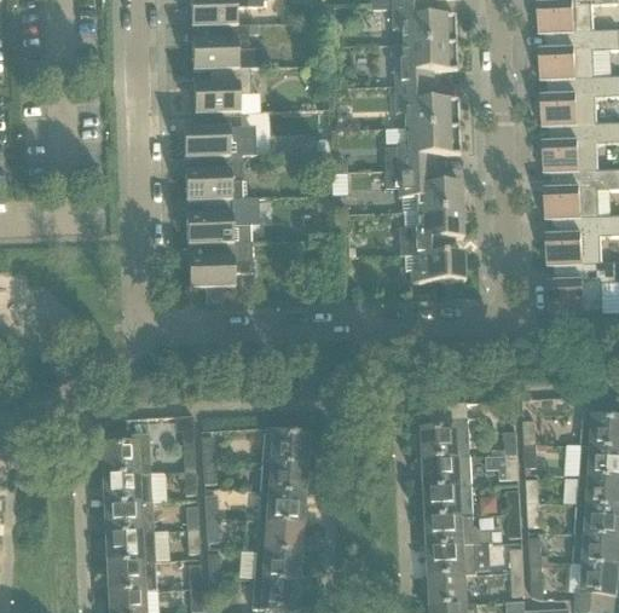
[(190,0),(191,24),(207,24),(236,23),(236,6),(247,6),(261,5),(261,0),(190,0)]
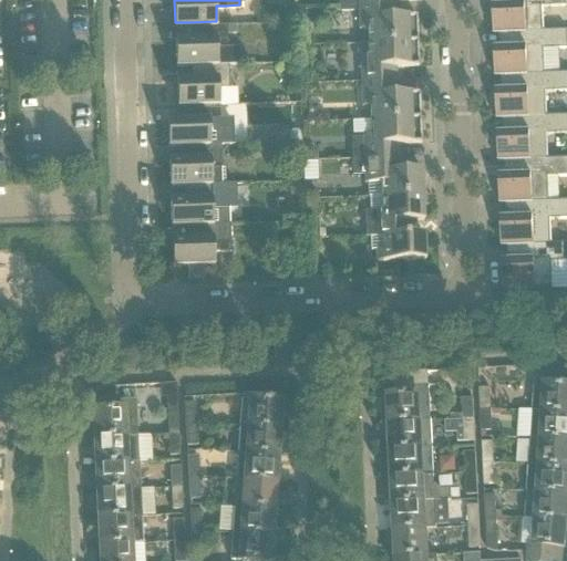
[(377,0),(359,1),(359,7),(360,24),(368,24),(369,39),(418,37),(416,12),(408,12),(395,12),(394,0),(377,0)]
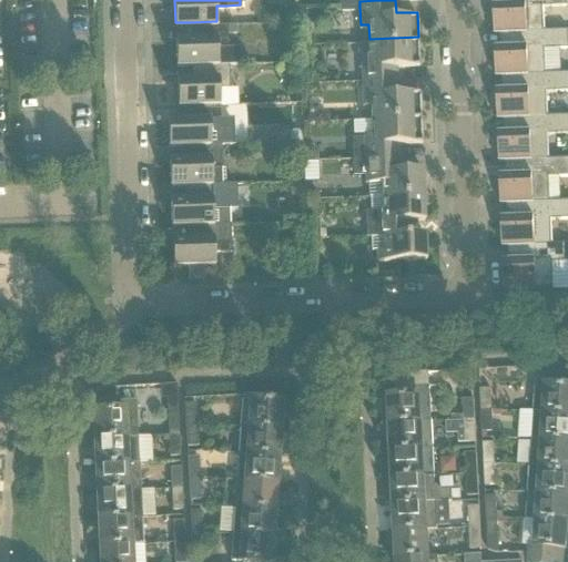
[(494,0),(494,29),(507,29),(543,28),(543,3),(567,2),(567,0),(506,0),(494,0)]
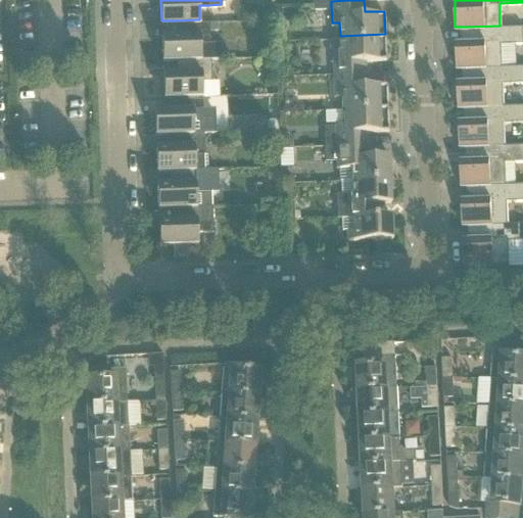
[(176,33),(161,34),(162,57),(177,57),(210,56),(221,56),(221,41),(210,41),(209,19),(199,19),(175,20),(176,33)]
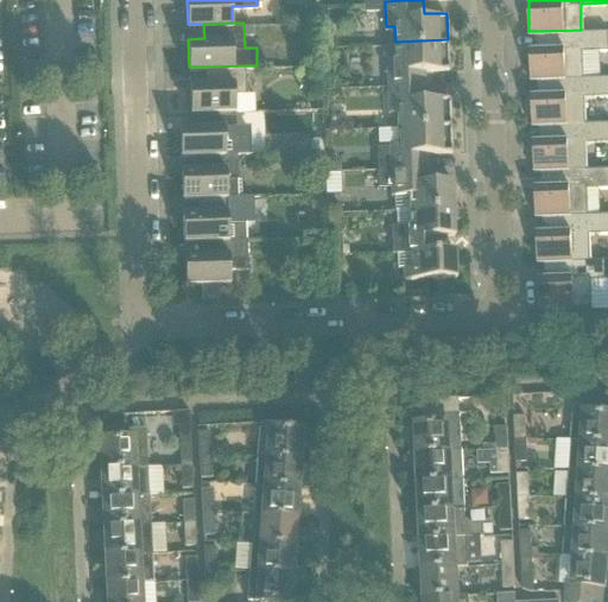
[(544,45),(530,46),(531,77),(537,76),(545,76),(583,75),(582,49),(583,49),(607,48),(607,27),(581,30),(543,31),(544,45)]
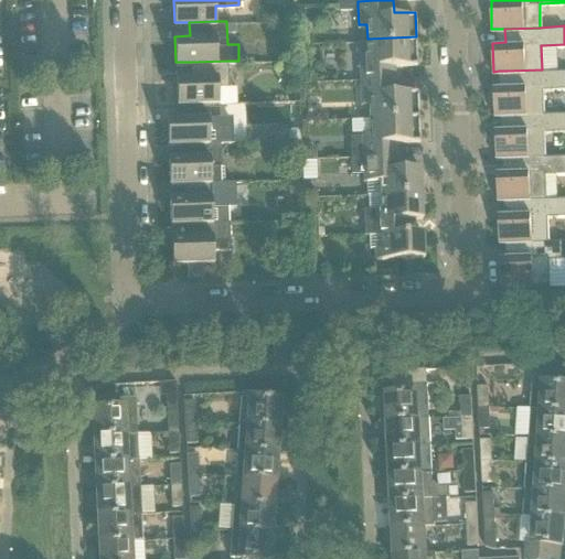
[(368,52),(360,53),(360,77),(396,76),(395,63),(407,63),(417,62),(416,36),(407,38),(368,39),(368,52)]
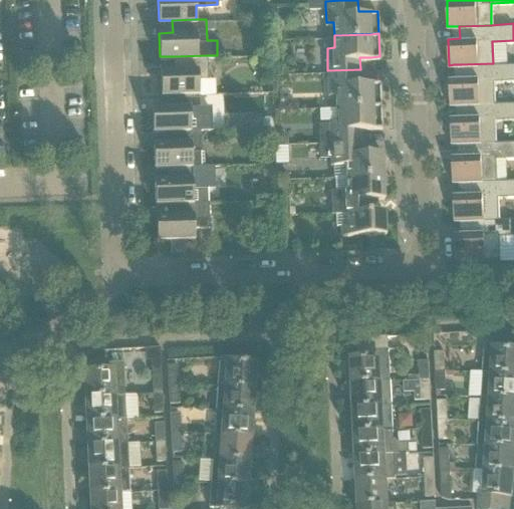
[(161,69),(161,92),(199,91),(198,77),(208,76),(207,55),(160,56),(160,57),(174,56),(174,68),(161,69)]
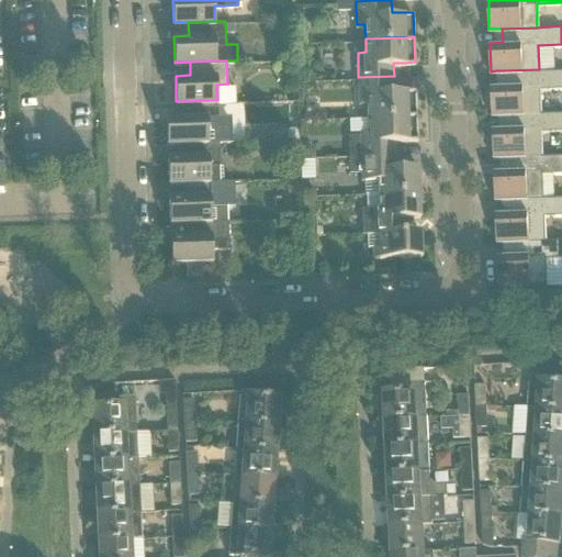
[(497,85),(491,85),(492,113),(497,113),(505,113),(540,111),(539,87),(540,87),(561,86),(561,68),(540,69),(539,69),(504,70),(504,85),(497,85)]
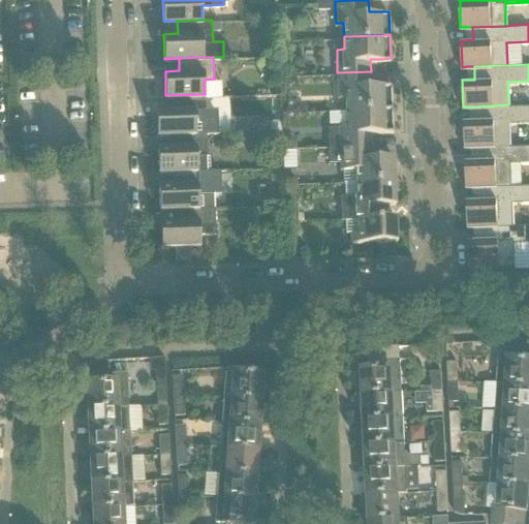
[(371,71),(337,72),(338,95),(346,95),(346,109),(393,106),(392,83),(382,84),(371,84),(371,71)]
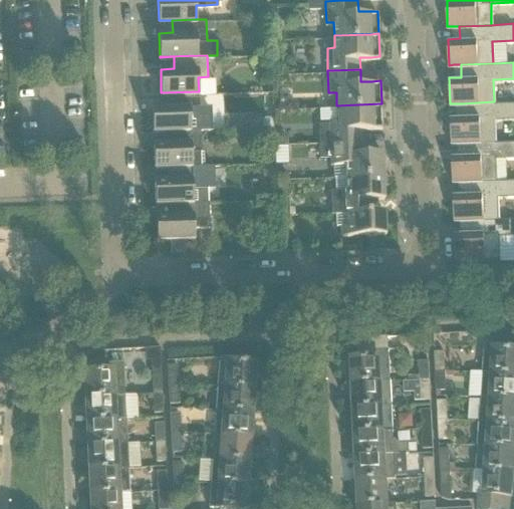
[(166,105),(152,105),(153,130),(167,129),(200,128),(210,128),(209,103),(199,104),(199,91),(165,92),(165,93),(166,105)]
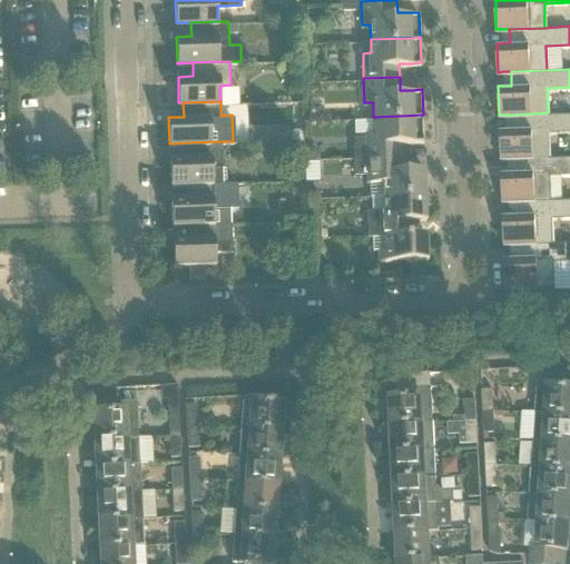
[(505,128),(500,129),(501,157),(507,157),(513,157),(550,156),(549,131),(550,131),(569,129),(569,111),(549,112),(548,112),(512,115),(512,128),(505,128)]
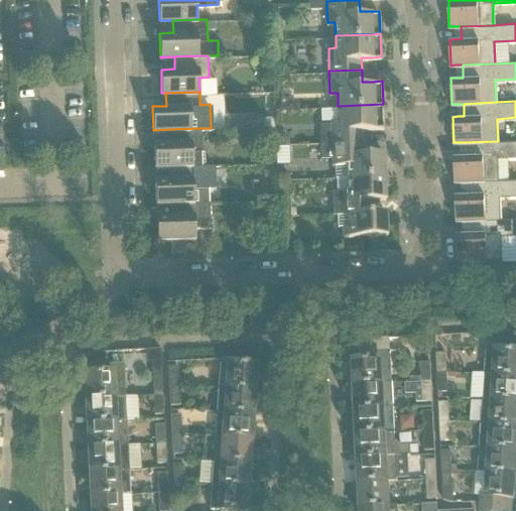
[(331,127),(320,128),(321,141),(364,140),(364,128),(375,127),(384,127),(383,104),(374,104),(338,106),(339,118),(331,118),(331,122),(331,127)]
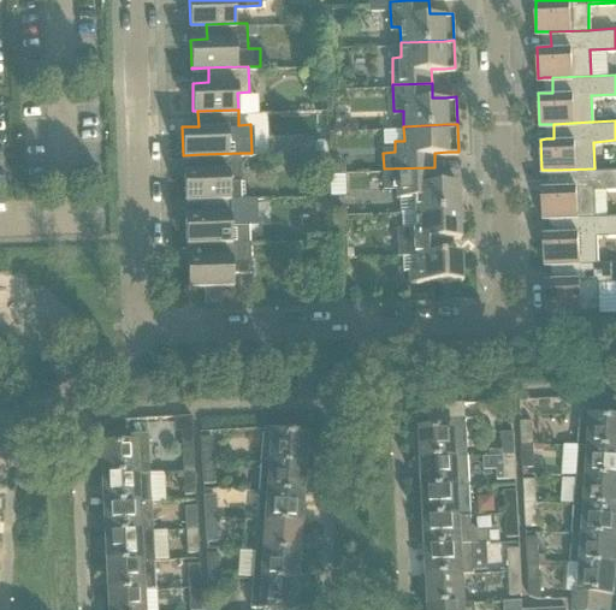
[(200,170),(184,170),(184,199),(201,199),(244,196),(244,179),(241,179),(240,153),(200,154),(200,170)]
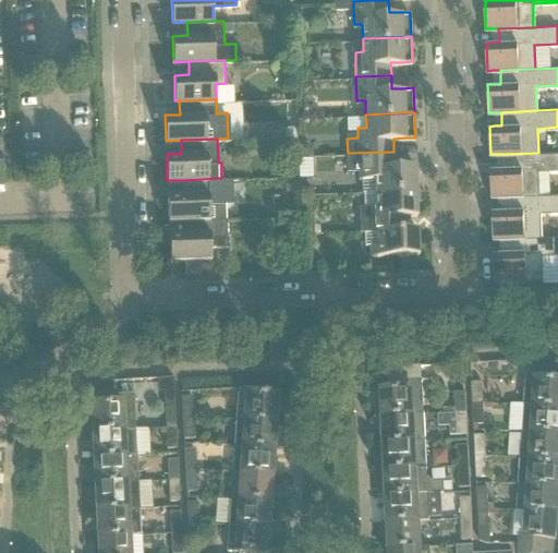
[(305,140),(298,140),(298,154),(311,153),(311,145),(305,140)]
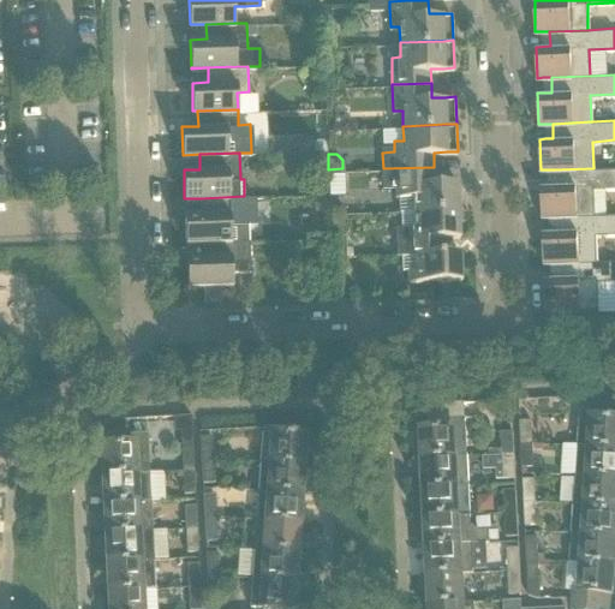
[(434,167),(383,168),(383,186),(395,185),(395,195),(399,195),(399,209),(401,209),(459,208),(458,180),(435,181),(434,167)]
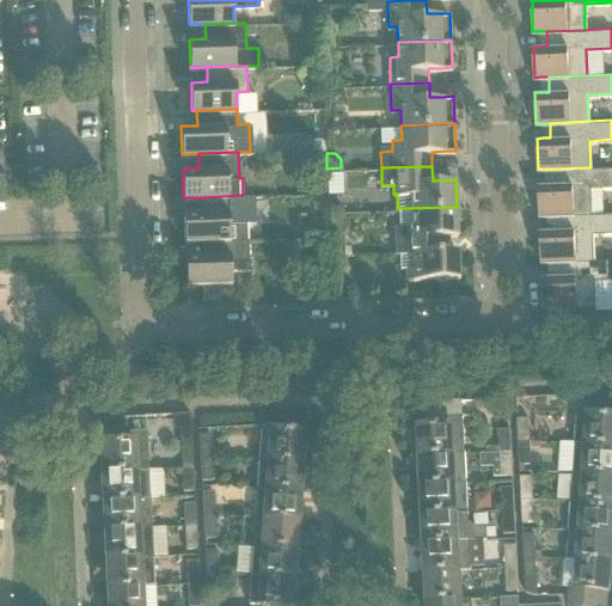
[(544,184),(538,184),(539,215),(545,215),(554,214),(592,213),(591,187),(592,187),(611,185),(611,166),(591,167),(551,169),(552,184),(544,184)]
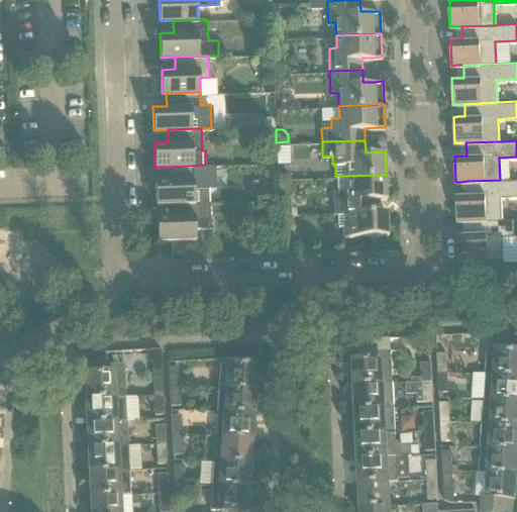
[(169,179),(156,179),(157,203),(170,202),(194,201),(210,201),(209,186),(203,186),(202,165),(169,167),(169,179)]
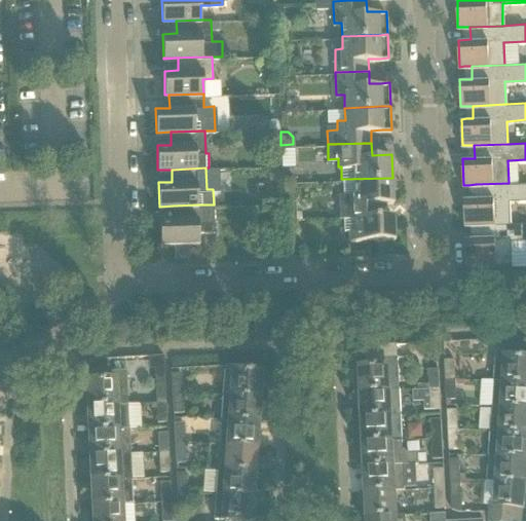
[(271,168),(269,171),(269,176),(271,178),(276,178),(279,176),(278,171),(276,168),(271,168)]
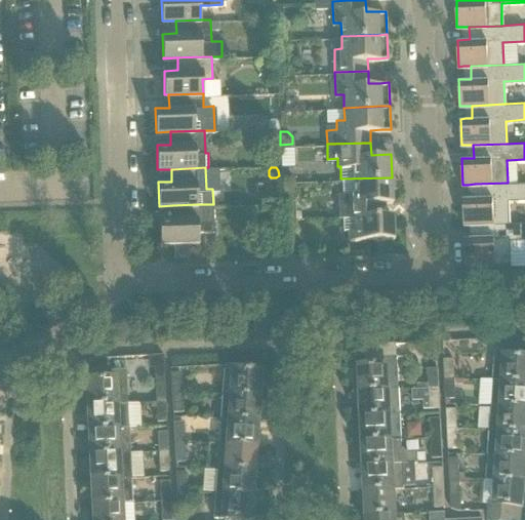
[(287,168),(281,169),(282,180),(292,180),(292,173),(287,168)]
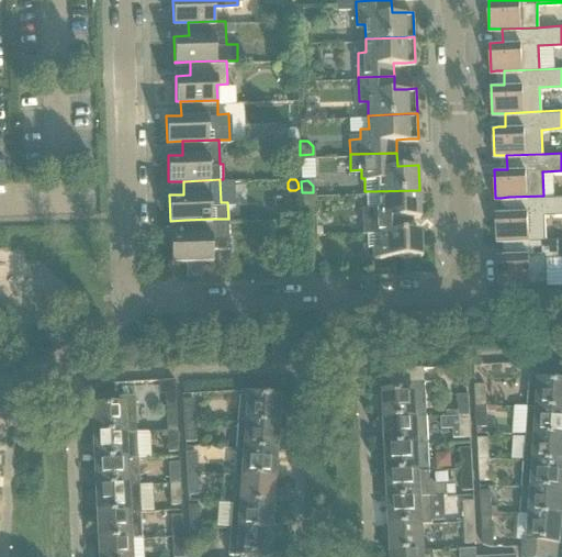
[(363,231),(367,231),(420,229),(420,227),(408,229),(407,215),(420,214),(419,190),(367,191),(367,205),(363,205),(363,231)]
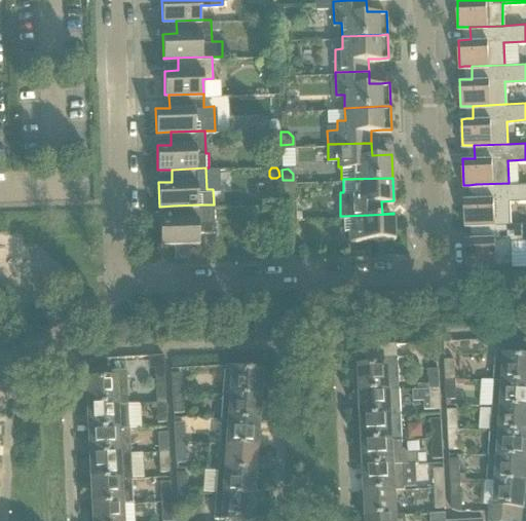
[(470,197),(463,197),(464,224),(471,224),(477,224),(510,223),(510,199),(525,198),(525,182),(510,183),(509,183),(476,184),(476,197),(470,197)]
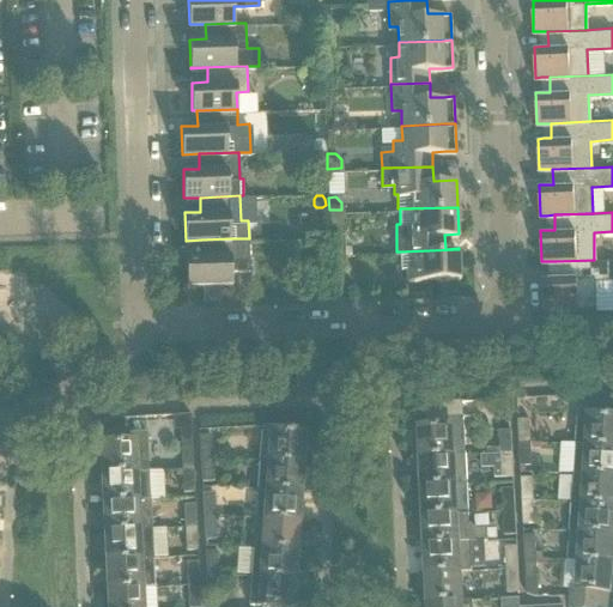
[(329,238),(331,268),(345,267),(345,237),(329,238)]
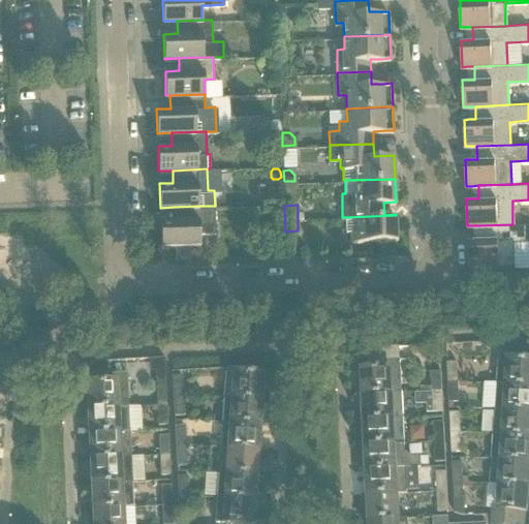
[(216,232),(215,206),(174,207),(175,220),(160,220),(161,245),(176,245),(176,259),(190,258),(190,244),(200,244),(199,233),(216,232)]
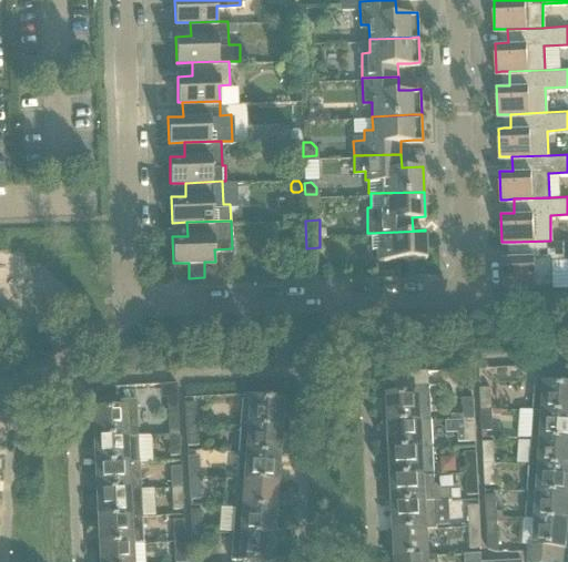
[(425,231),(371,233),(372,246),(377,246),(377,257),(426,256),(425,231)]
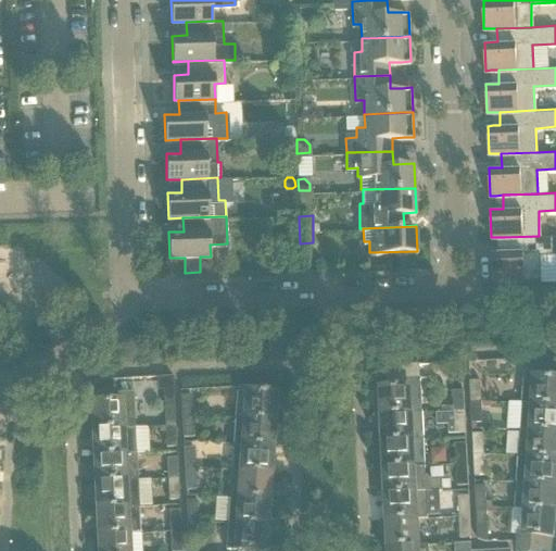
[(497,251),(492,251),(493,279),(541,278),(540,253),(541,253),(555,252),(555,235),(540,236),(539,236),(504,237),(504,250),(497,251)]
